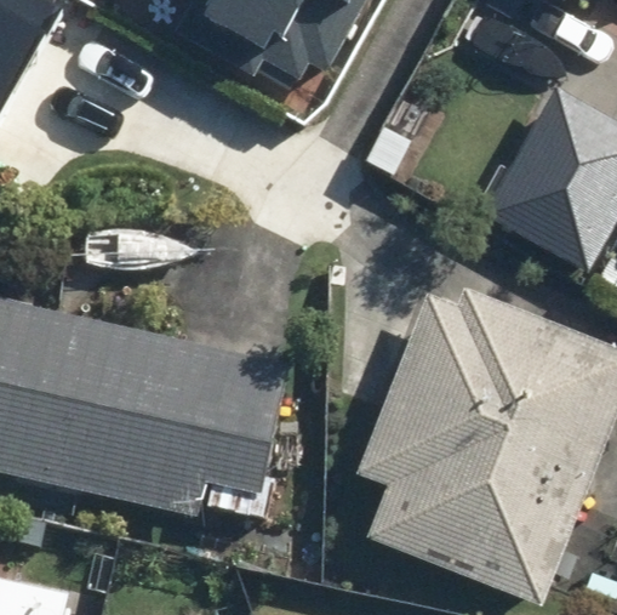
[(0,0),(0,89),(43,5),(33,0),(0,0)]
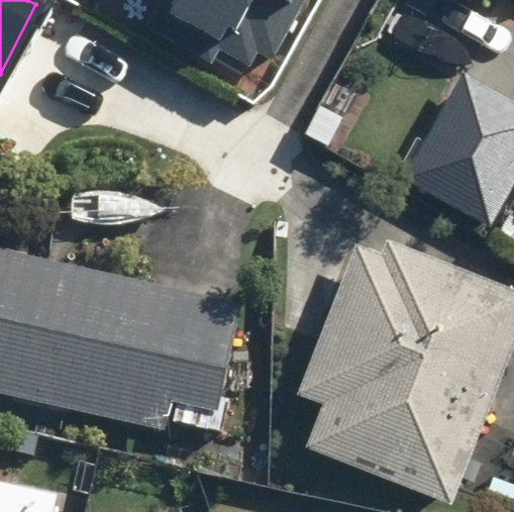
[(123,0),(255,67),(289,0),(123,0)]
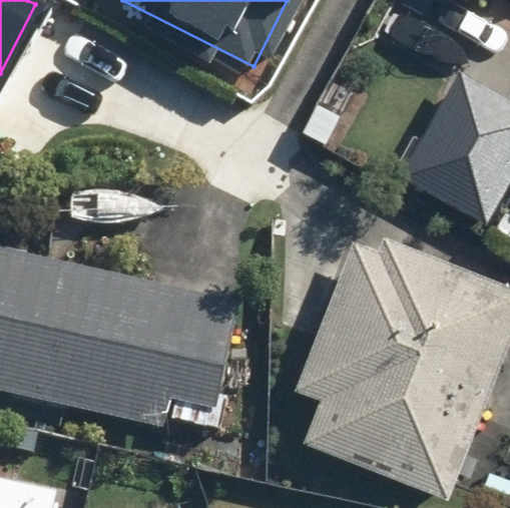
[(491,224),(509,189),(509,99),(458,72),(402,176),(491,224)]
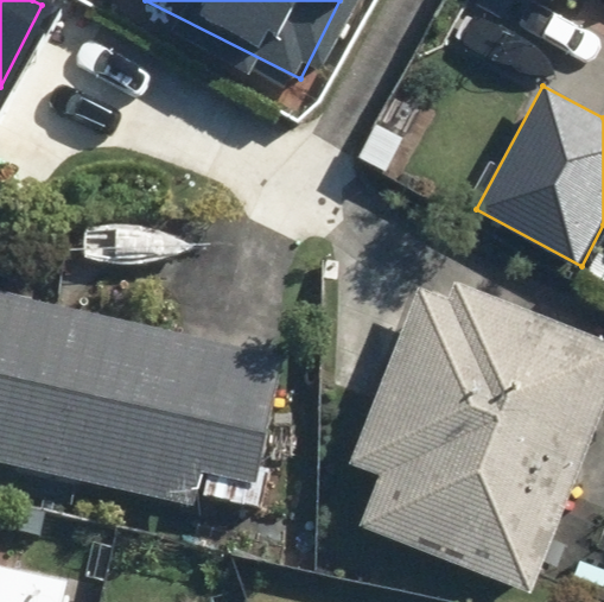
[(376,474),(356,526),(532,594),(603,410),(603,337),(425,268),(349,463),(376,474)]
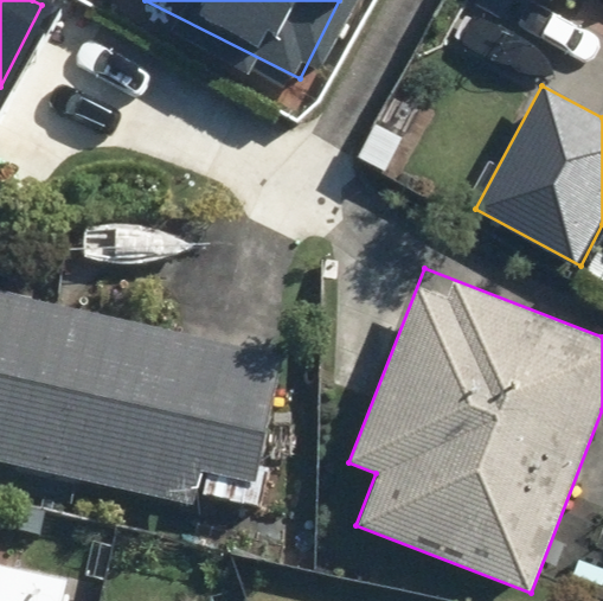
[(201,470),(255,483),(284,355),(0,289),(0,460),(164,498),(167,485),(196,491),(201,470)]
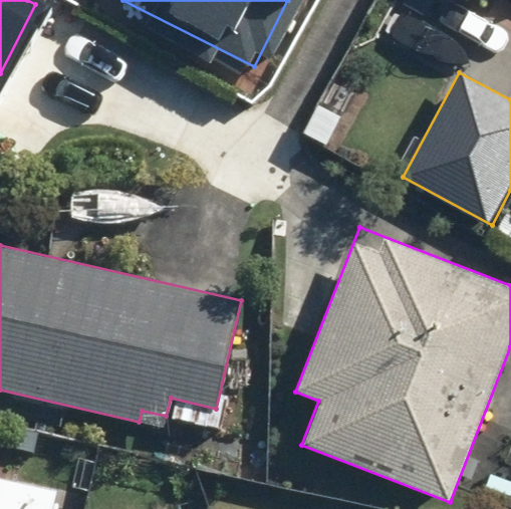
[(0,508),(48,508),(53,486),(0,474),(0,508)]
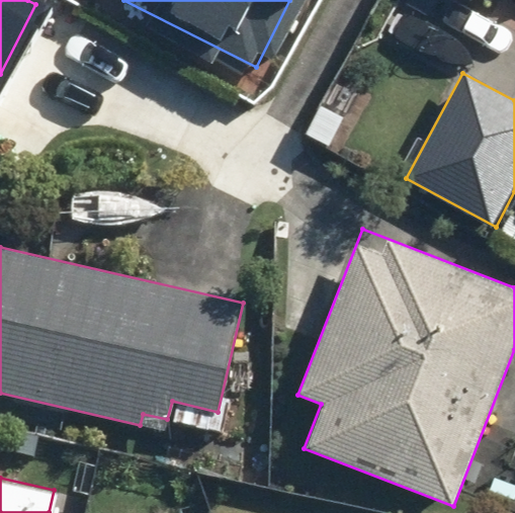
All buildings are outlined.
